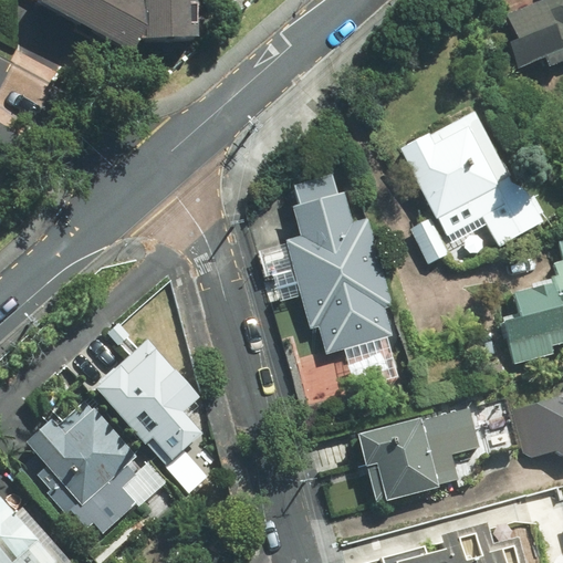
[(43,0),(41,4),(132,52),(144,41),(199,38),(196,0),(43,0)]
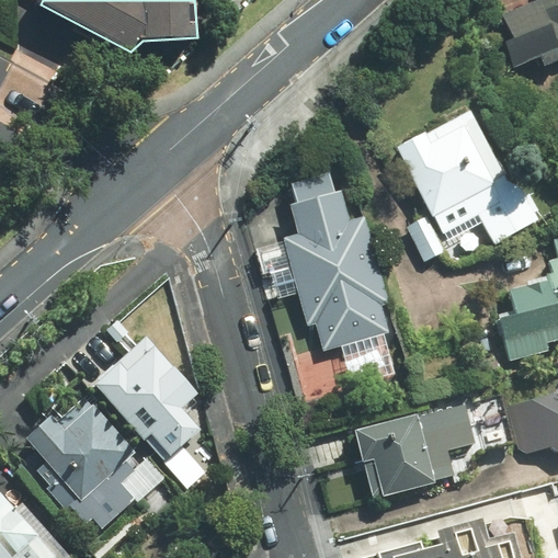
[(547,69),(557,64),(557,0),(543,0),(501,18),(511,40),(505,42),(516,66),(541,56),(547,69)]
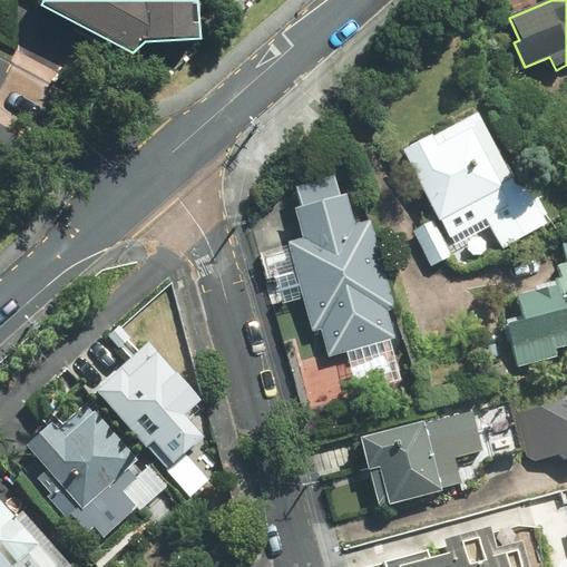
[(511,177),(478,111),(404,150),(440,218),(453,243),(488,225),(499,248),(547,224),(520,173),(511,177)]
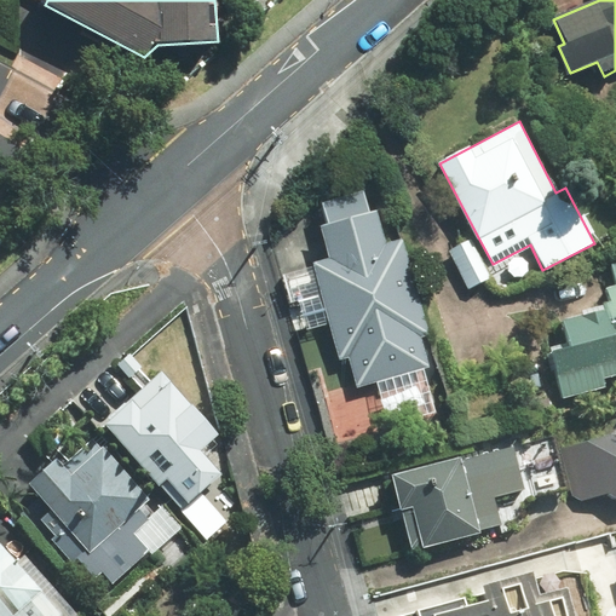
[(328,258),(312,263),(341,358),(351,356),(360,385),(430,364),(422,339),(433,337),(402,234),(389,237),(379,206),(318,224),(328,258)]
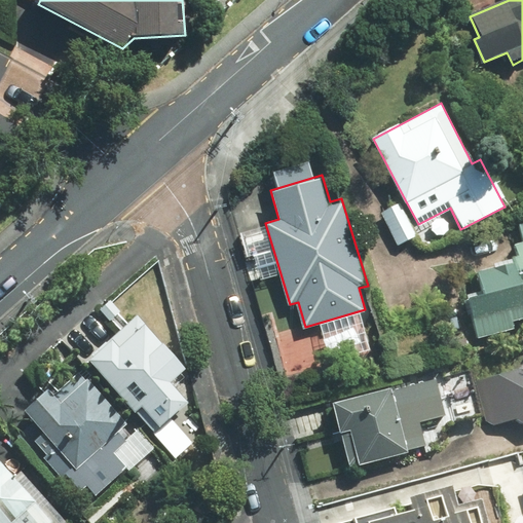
[(478,297),(469,300),(480,339),(517,329),(515,321),(522,318),(522,219),(515,222),(521,240),(508,245),(512,257),(470,269),(478,297)]
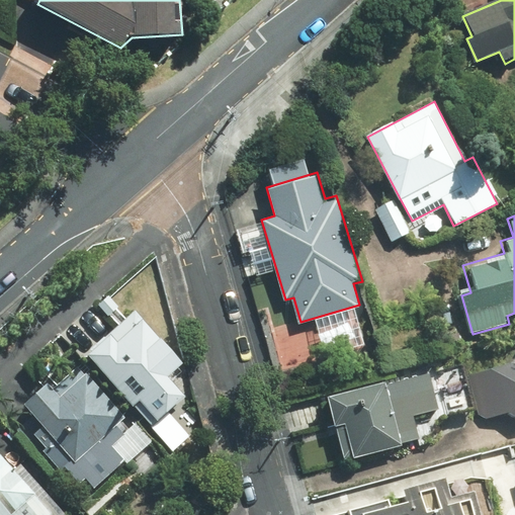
[(184,362),(136,310),(86,354),(153,428),(189,396),(171,376),(184,362)]
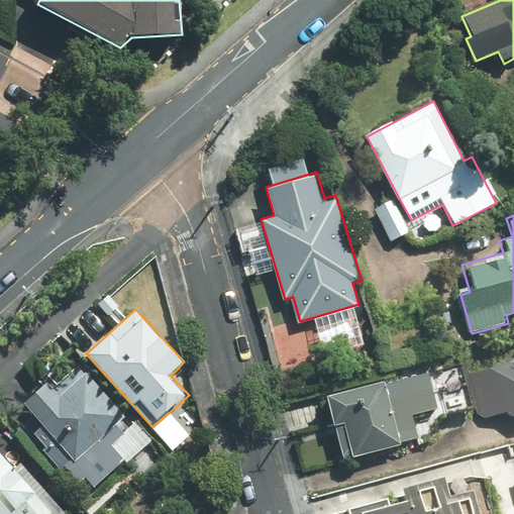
[(513,362),(471,375),(483,416),(512,407),(513,410),(513,362)]
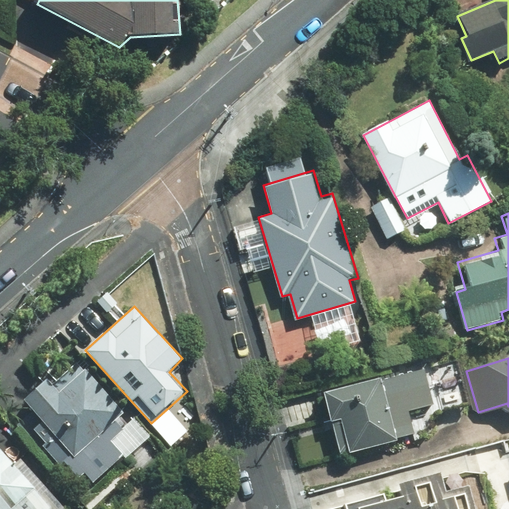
[(439,405),(427,364),(323,392),(341,457),(421,435),(415,411),(439,405)]
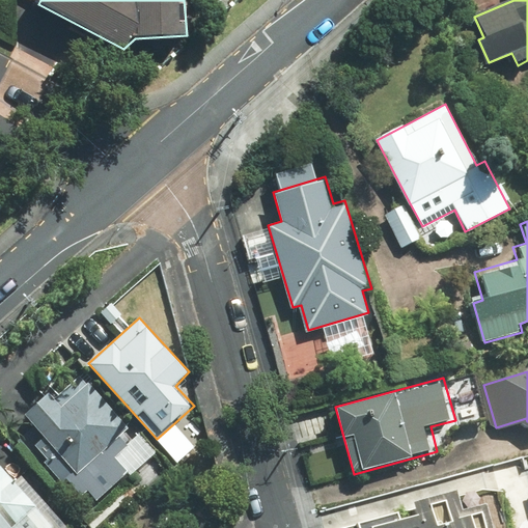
[(128,427),(80,379),(60,398),(49,386),(20,414),(43,437),(36,443),(52,459),(47,463),(96,513),(162,450),(140,428),(127,442),(119,435),(128,427)]
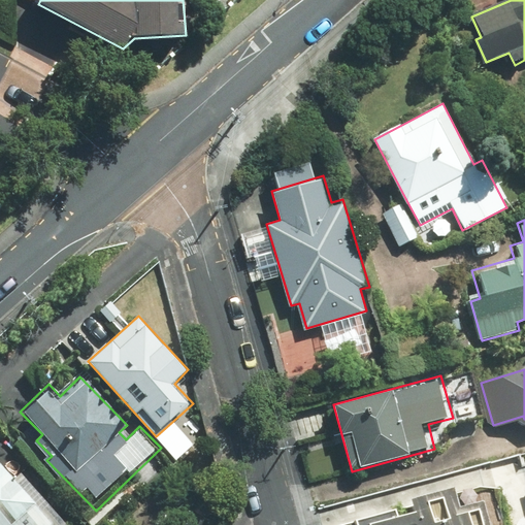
[(52,524),(57,521),(0,458),(0,524),(52,524)]
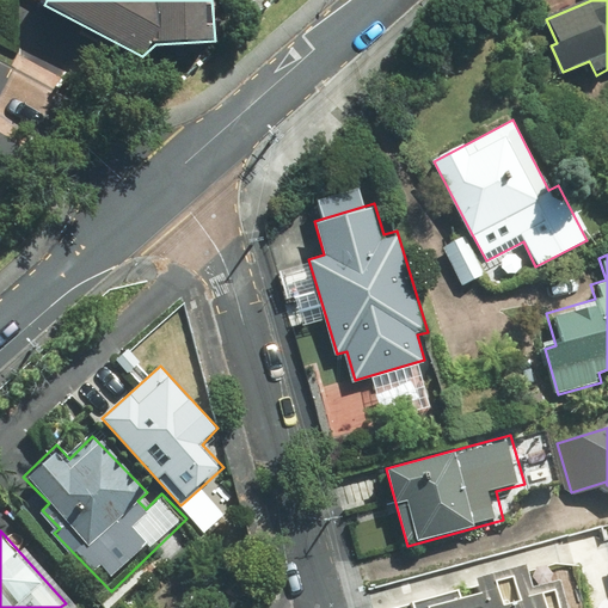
[(524,562),(510,566),(476,577),(478,582),(410,603),(411,607),(570,607),(562,579),(533,589),(524,562)]
